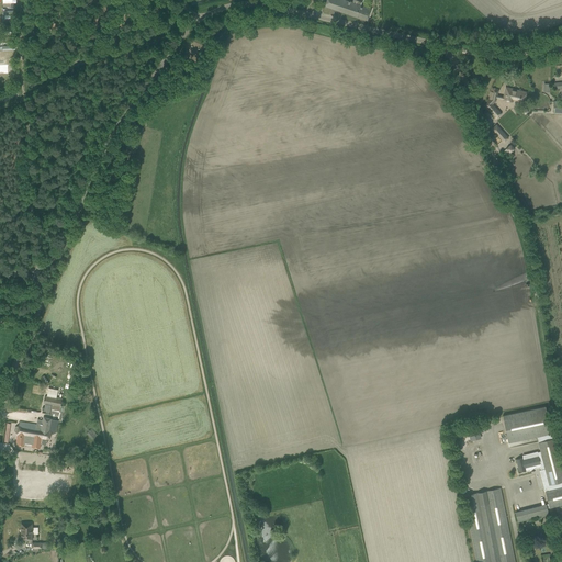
[(355,0),(352,0),(352,3),(341,0),(326,0),(324,6),(367,21),(371,10),(361,7),(362,2),(355,0)]
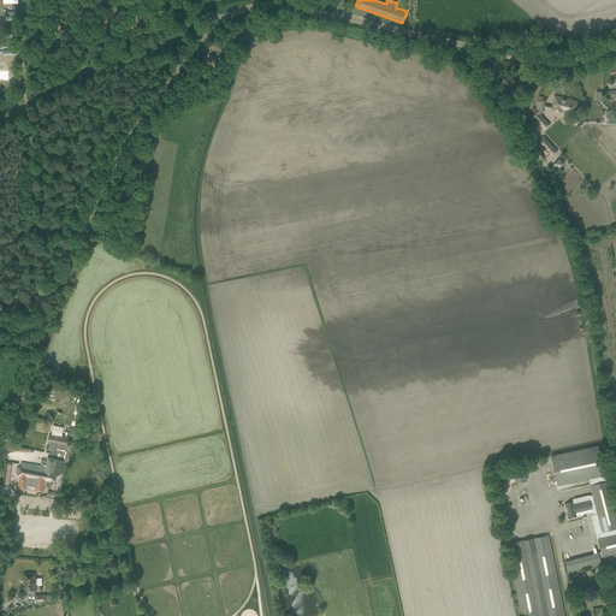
[(556,96),(554,107),(552,107),(551,110),(562,111),(562,110),(574,113),(576,101),(556,96)]
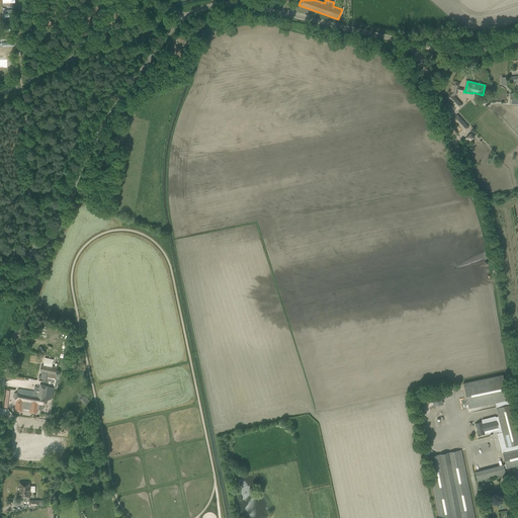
[(446,97),(457,110),(462,105),(451,92),(446,97)]
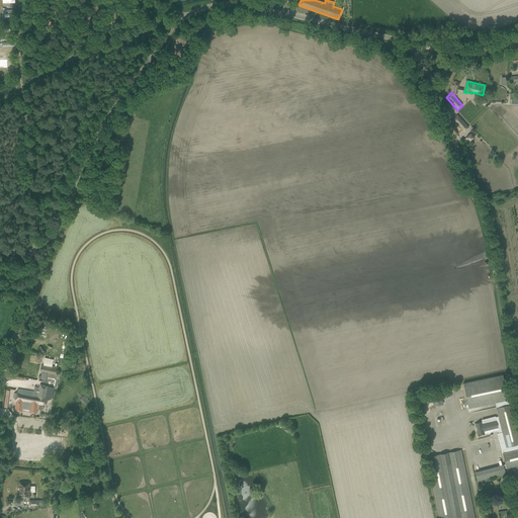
[(453,118),(464,132),(469,127),(458,114),(453,118)]
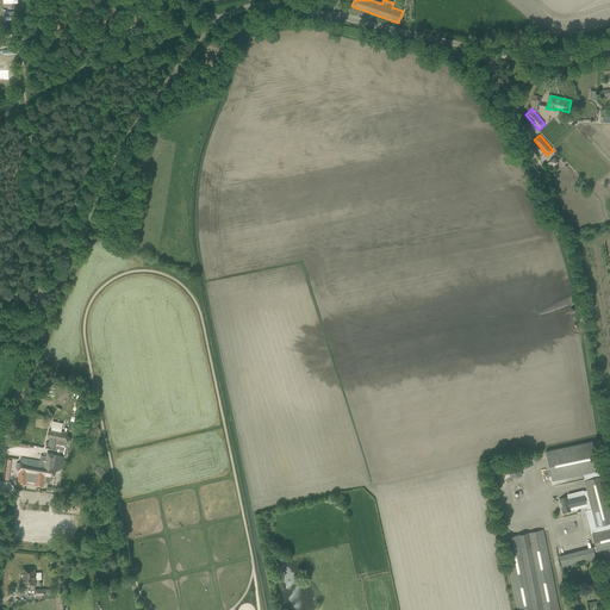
[(549,161),(547,165),(552,169),(555,166),(554,166),(559,161),(554,156),(549,161)]
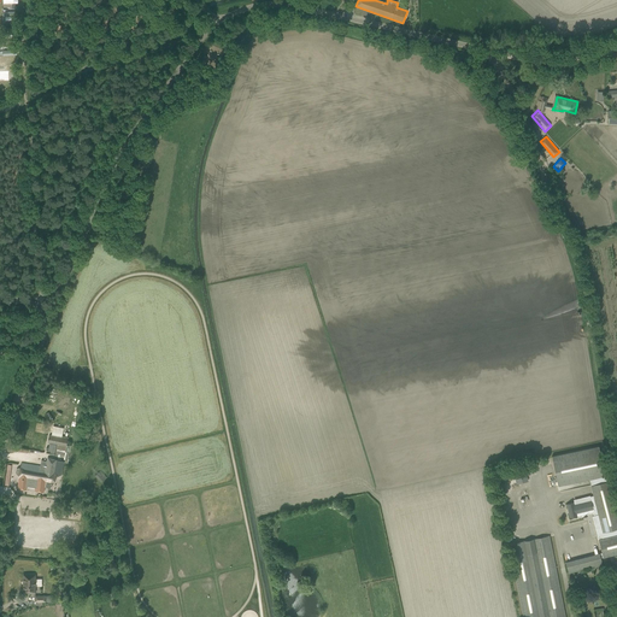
[(47,442),(53,444),(58,445),(57,451),(65,452),(69,439),(66,439),(63,438),(64,429),(53,427),(52,435),(50,435),(47,442)]
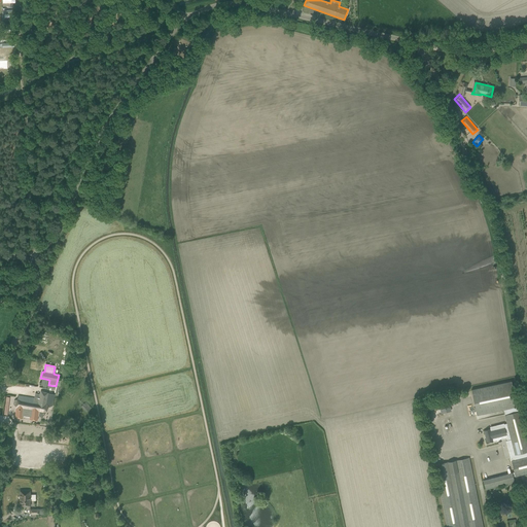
[(486,490),(515,482),(513,478),(515,477),(515,478),(520,477),(526,501),(526,441),(519,411),(518,412),(512,381),(471,390),(477,415),(503,410),(504,415),(506,424),(503,425),(503,424),(490,428),(490,429),(484,431),(487,442),(493,441),(493,442),(506,438),(506,442),(505,442),(514,473),(513,473),(512,472),(483,480),(486,490)]
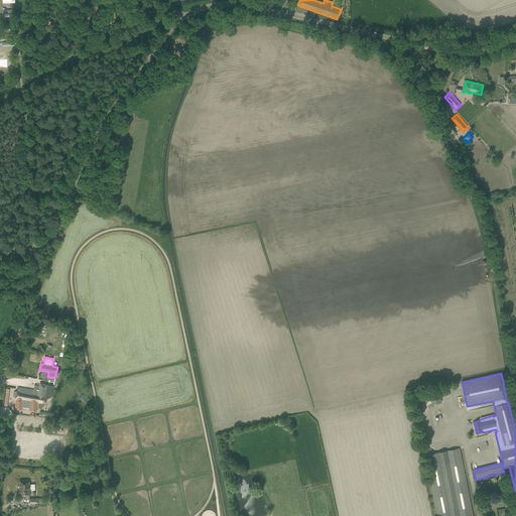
[(13,394),(13,395),(14,395),(14,396),(14,397),(15,397),(16,397),(15,399),(16,399),(15,408),(19,409),(23,410),(23,409),(30,409),(29,411),(37,412),(38,408),(40,408),(44,405),(44,404),(45,405),(46,398),(48,398),(51,396),(53,386),(39,383),(39,385),(34,385),(33,390),(22,388),(18,387),(17,392),(16,391),(16,392),(15,392),(14,392),(14,393),(13,393),(13,394)]
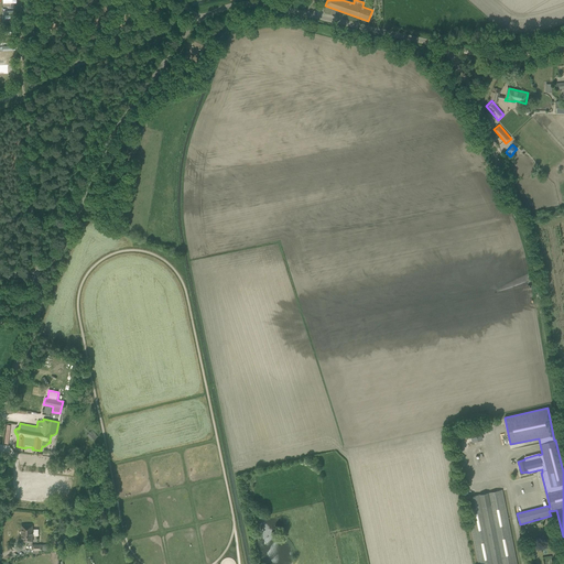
[(91,431),(87,435),(93,441),(97,437),(91,431)]
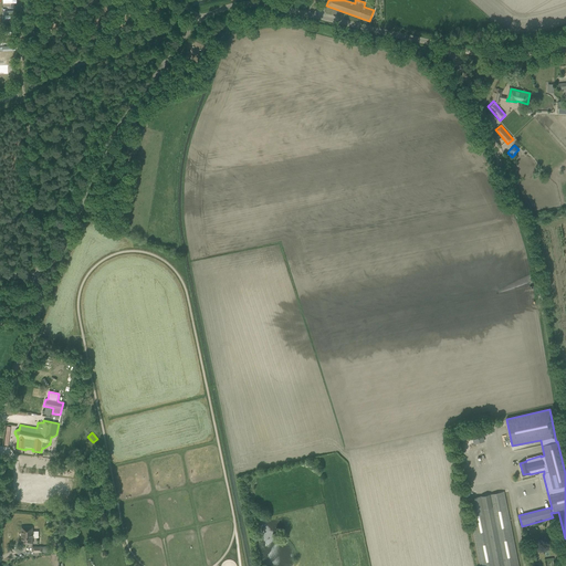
[(479,565),(517,565),(504,491),(467,499),(479,565)]
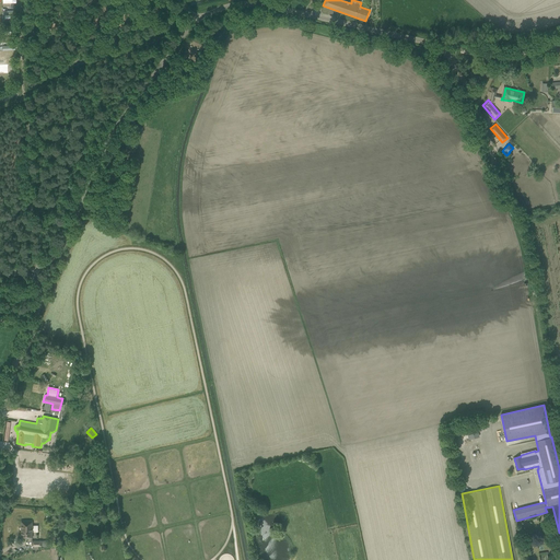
[(32,521),(26,521),(21,522),(21,538),(32,538),(32,521)]
